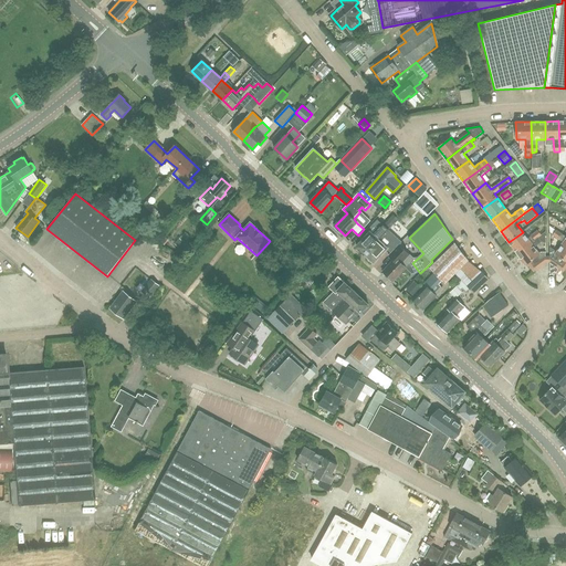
[(366,255),(389,230),(392,226),(387,221),(375,236),(370,232),(357,247),(366,255)]
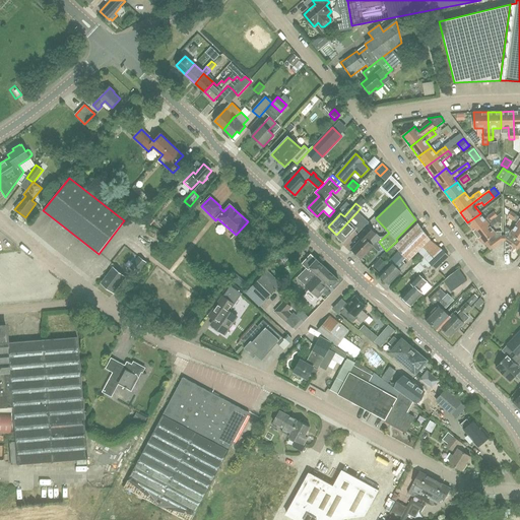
[(511,211),(506,208),(505,209),(505,214),(517,222),(519,223),(519,217),(511,211)]
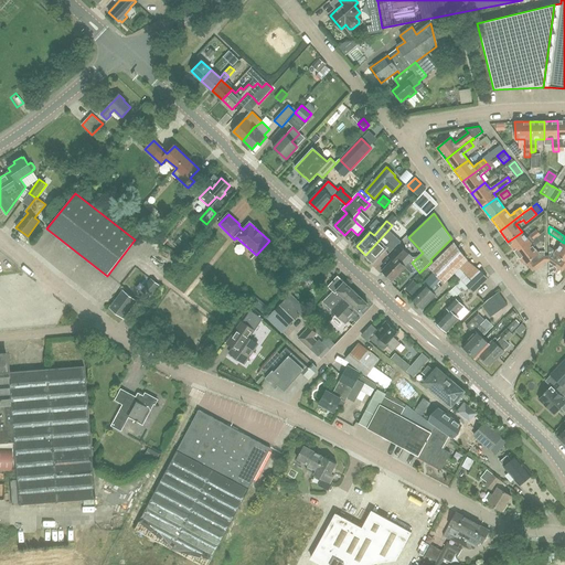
[(388,230),(365,255),(373,263),(387,248),(391,252),(401,241),(388,230)]
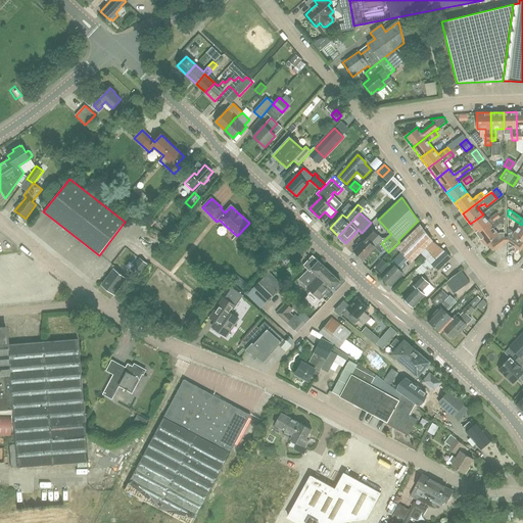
[(490,224),(498,219),(501,217),(496,212),(487,220),(483,215),(470,224),(478,234),(490,224)]
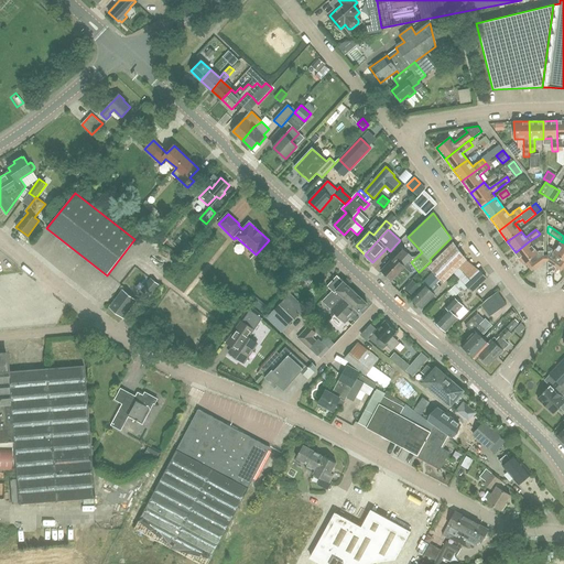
[(538,253),(532,247),(540,241),(543,239),(543,231),(540,234),(538,236),(529,241),(516,252),(524,263),(531,259),(537,267),(543,261),(544,251),(539,251),(538,253)]
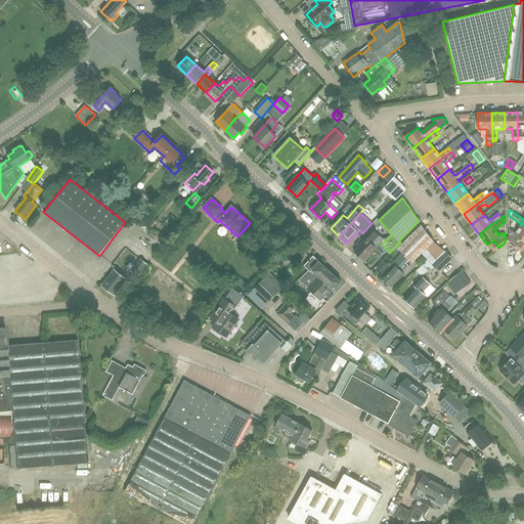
[(166,230),(171,225),(167,221),(162,226),(166,230)]
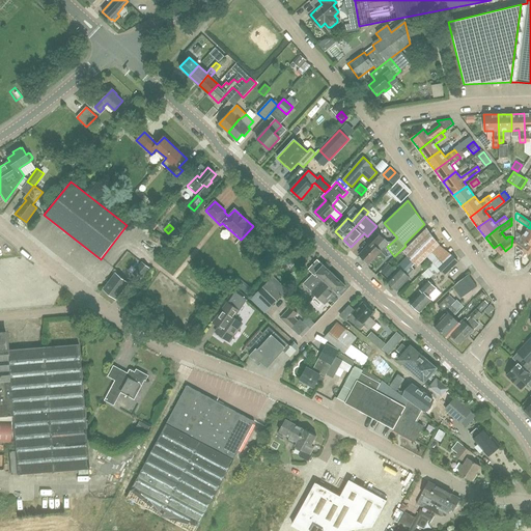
[(530,228),(528,227),(523,236),(515,231),(515,246),(529,254),(530,251),(530,228)]
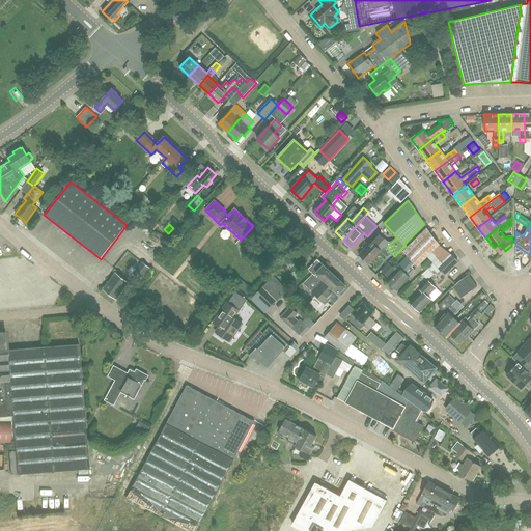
[(418,267),(440,244),(427,228),(403,252),(418,267)]
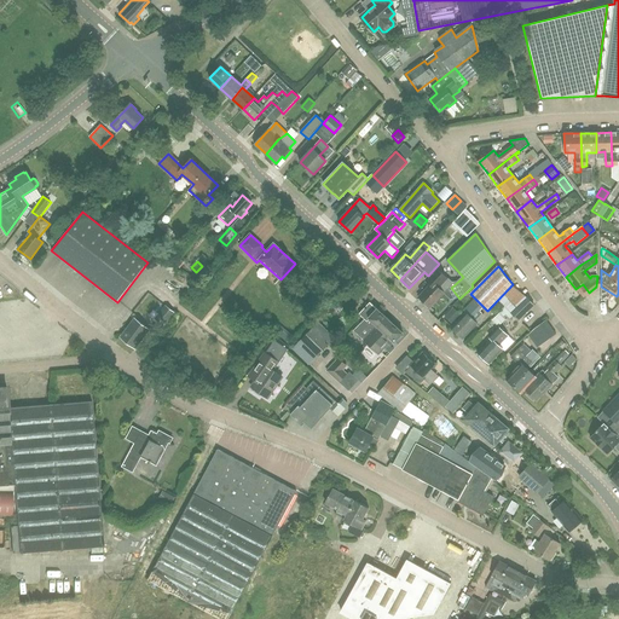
[(438,267),(428,277),(426,279),(432,284),(420,296),(424,301),(423,304),(428,308),(429,306),(431,307),(444,294),(445,293),(444,293),(438,287),(447,277),(438,267)]
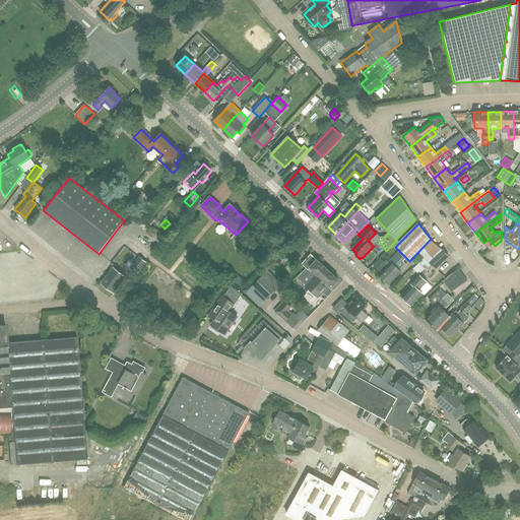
[(429,268),(432,265),(436,270),(449,256),(448,255),(445,252),(442,249),(429,262),(425,257),(420,260),(429,268)]
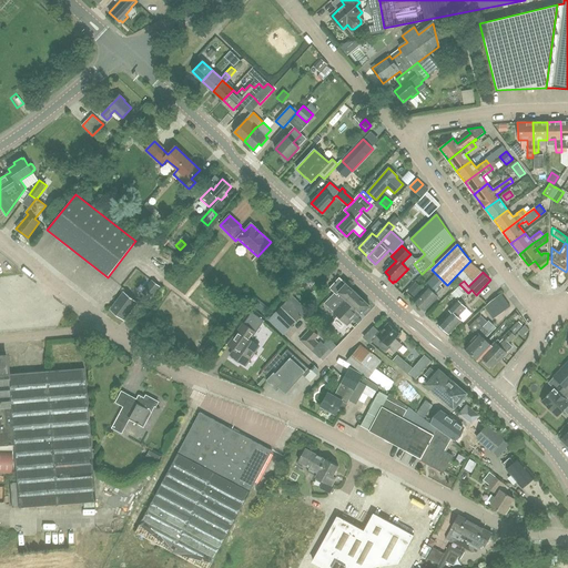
[(434,293),(438,288),(442,285),(433,276),(429,282),(433,284),(428,288),(427,287),(415,301),(425,311),(438,297),(434,293)]
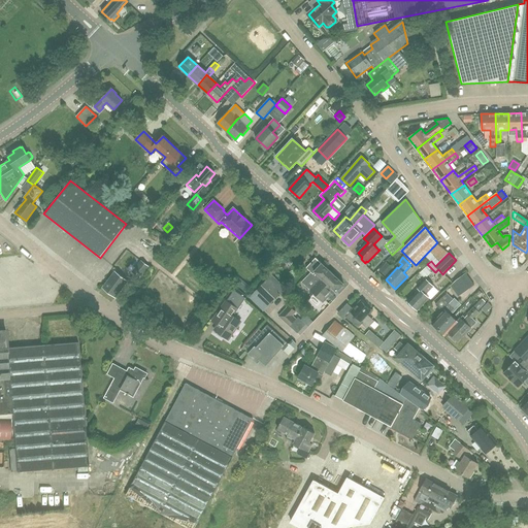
[(0,258),(0,275),(14,275),(14,258),(0,258)]
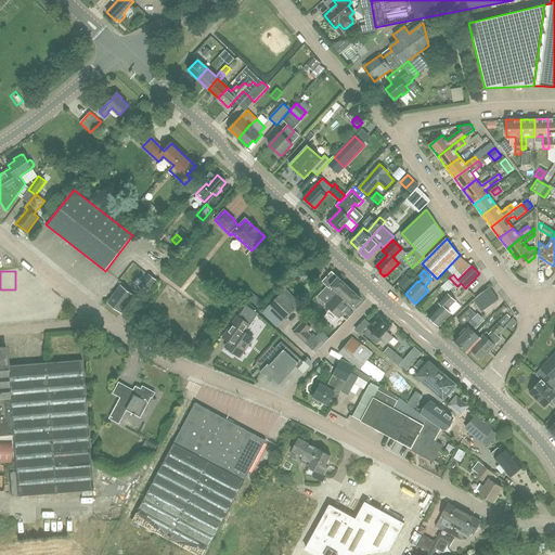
[(330,309),(350,288),(332,271),(322,281),(328,288),(319,299),(330,309)]
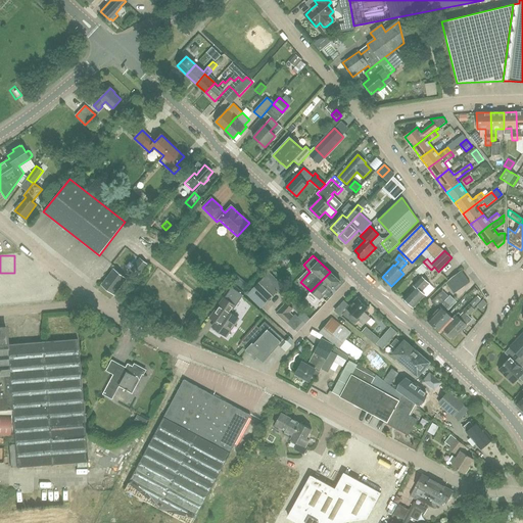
[(139,276),(148,264),(140,258),(131,270),(139,276)]
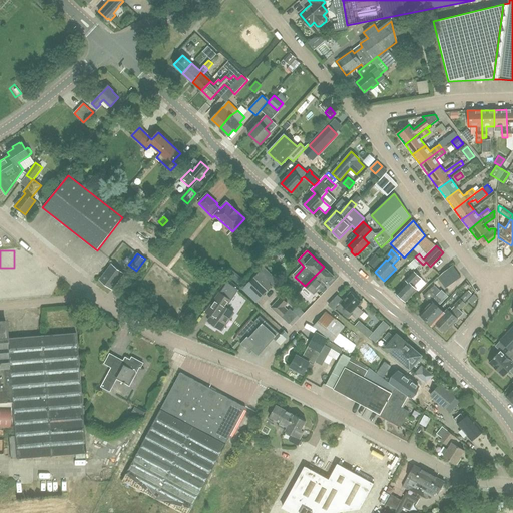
[(111,289),(123,274),(112,265),(100,280),(111,289)]
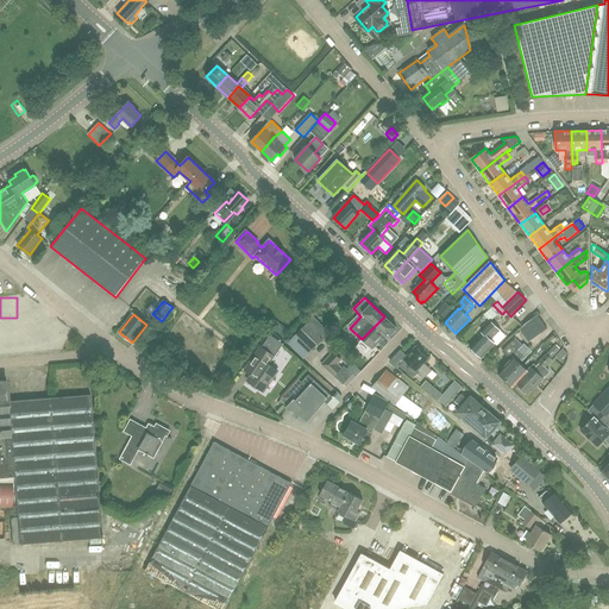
[(537,337),(547,328),(538,314),(526,324),(537,337)]
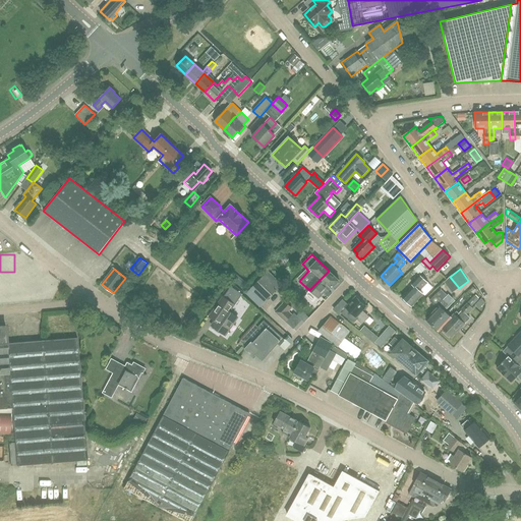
[(332,288),(339,281),(329,271),(309,290),(319,298),(330,287),(332,288)]
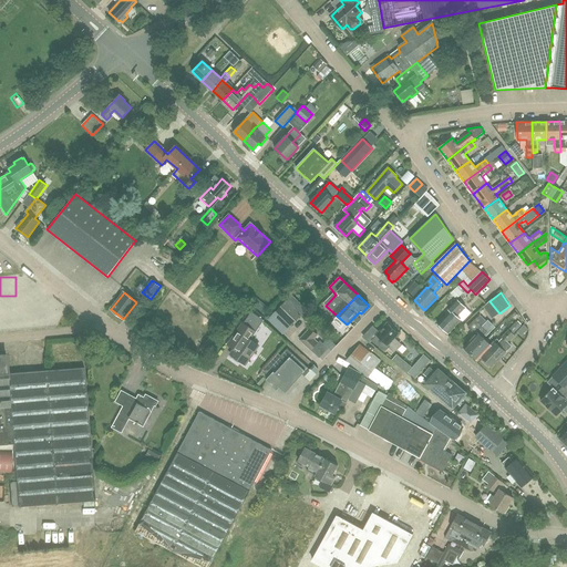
[(287,299),(275,312),(290,327),(301,315),(287,299)]
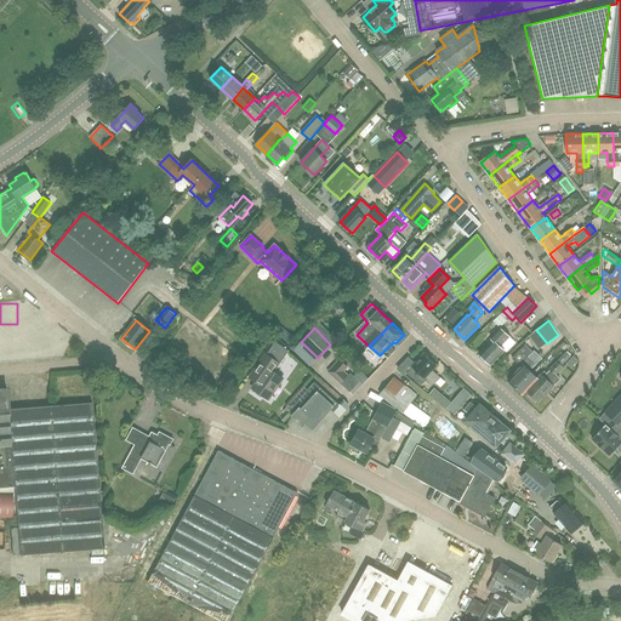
[(490,339),(493,341),(480,354),(491,365),(505,351),(506,353),(511,348),(505,342),(508,339),(511,337),(501,328),(490,339)]
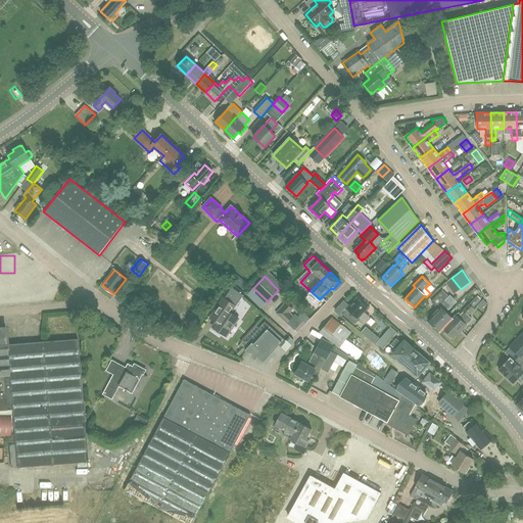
[(268,301),(253,288),(247,295),(260,308),(268,301)]
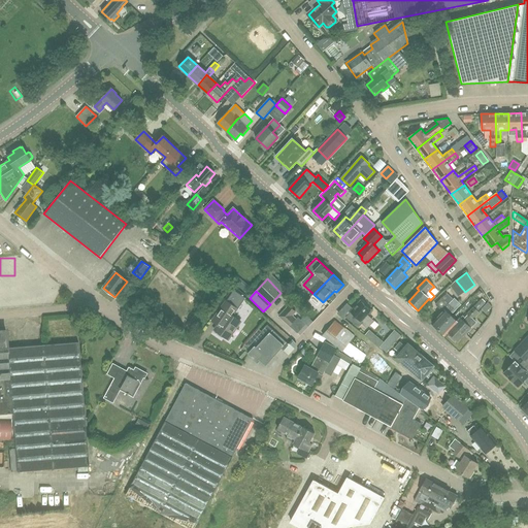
[(447,293),(444,296),(435,305),(442,312),(432,324),(439,330),(441,329),(440,328),(452,317),(449,315),(454,309),(458,304),(447,293)]
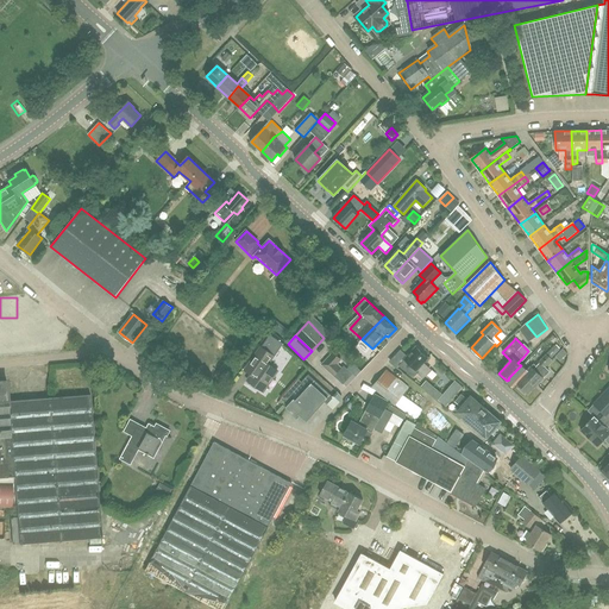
[(545,369),(552,360),(551,358),(559,350),(554,345),(539,362),(545,369)]
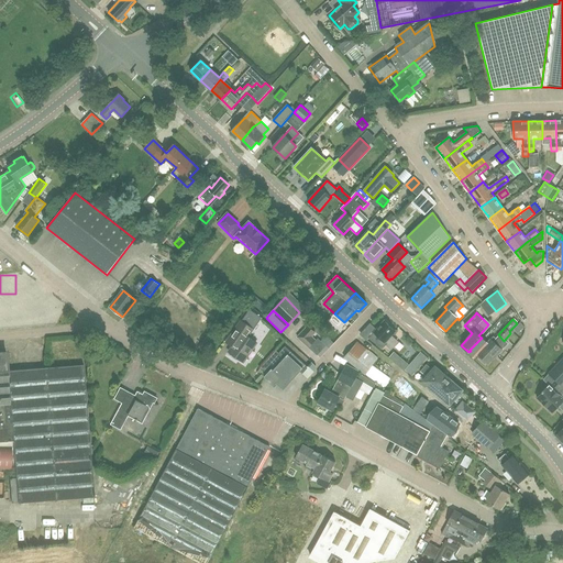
[(242,321),(233,332),(225,343),(232,348),(229,352),(243,362),(256,343),(247,337),(253,329),(242,321)]
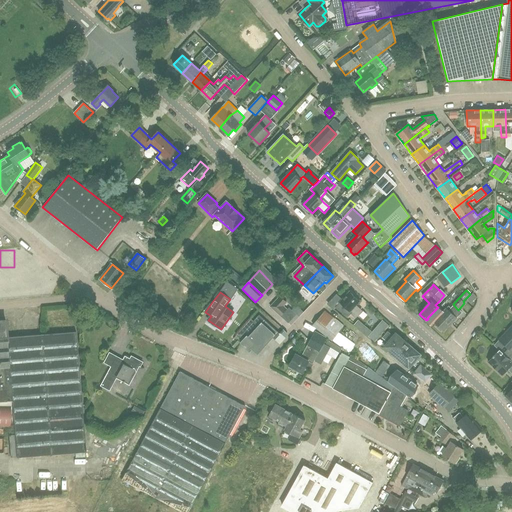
[(347,317),(351,313),(349,311),(359,301),(350,292),(336,307),(347,317)]
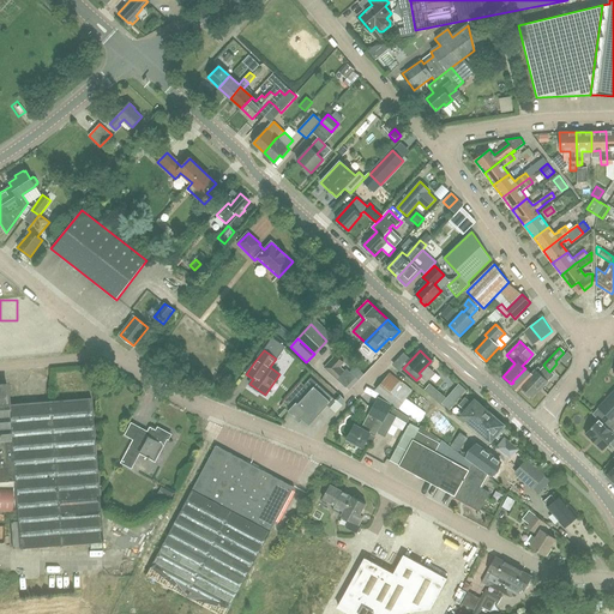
[(565,363),(572,355),(567,351),(560,360),(565,363)]
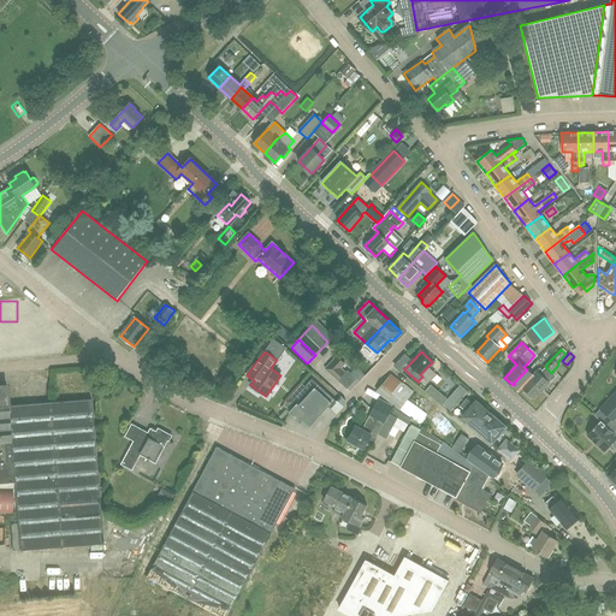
[(337,381),(345,373),(342,368),(345,365),(337,356),(325,369),(337,381)]
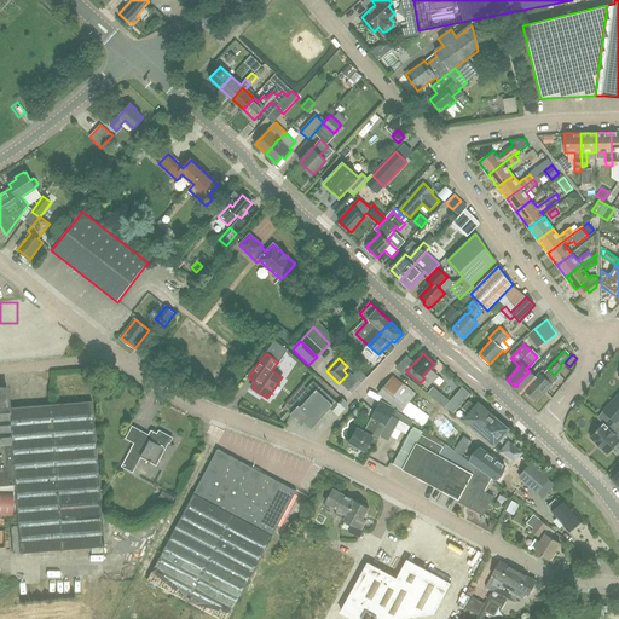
[(543,376),(545,372),(543,370),(536,377),(530,371),(516,385),(518,386),(515,387),(521,394),(526,389),(527,392),(543,376)]
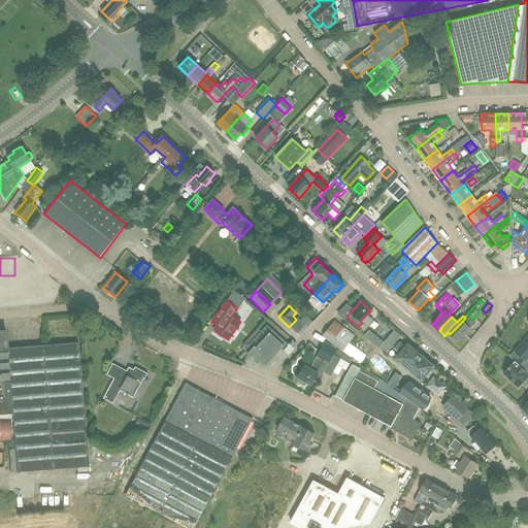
[(337,349),(342,352),(355,336),(335,320),(322,336),(324,337),(337,349)]
